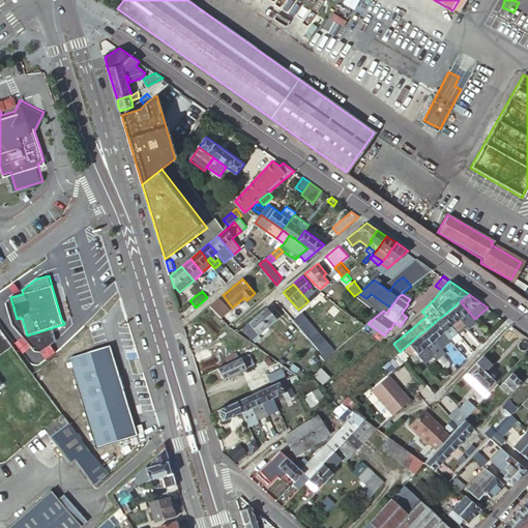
[(221,297),(211,305),(223,318),(232,310),(221,297)]
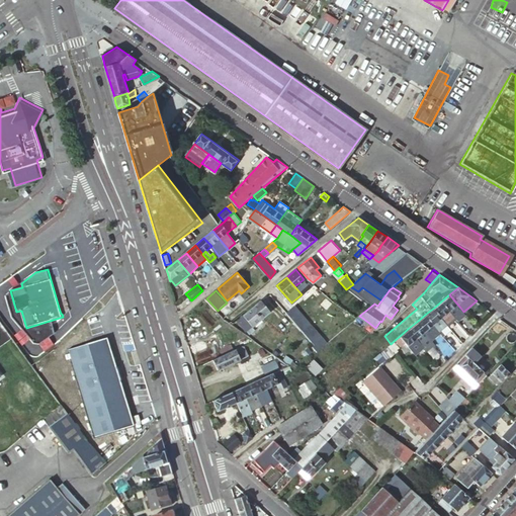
[(342,293),(335,299),(347,308),(352,302),(342,293)]
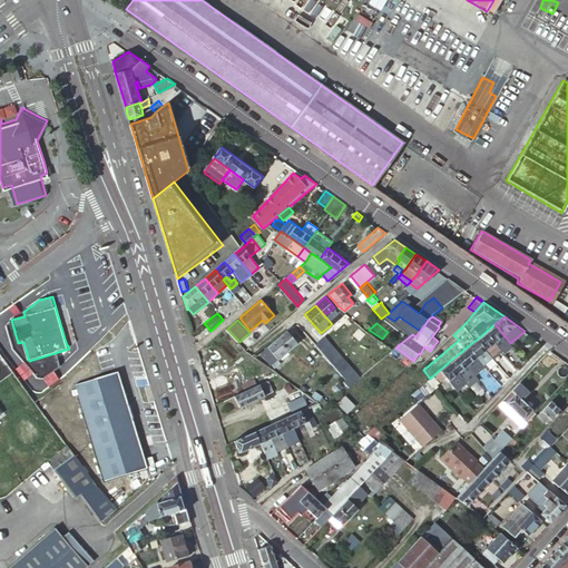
[(499,345),(507,339),(495,324),(487,331),(495,341),(496,341),(499,345)]
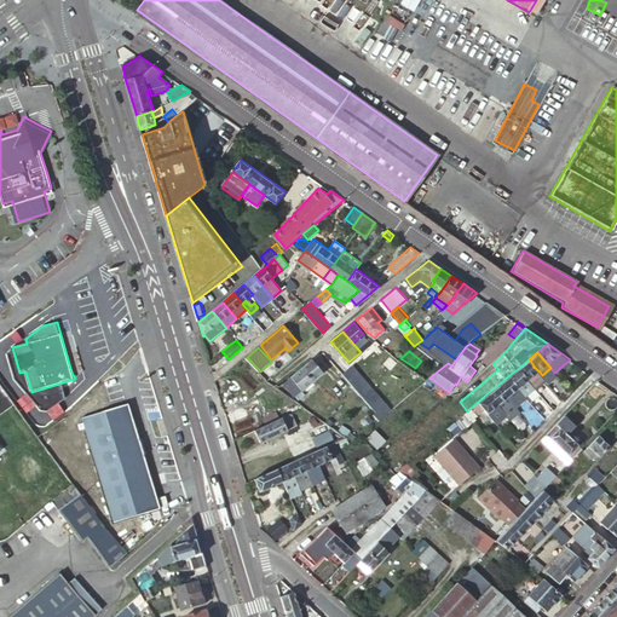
[(536,387),(546,380),(542,375),(538,370),(537,370),(529,359),(519,368),(536,387)]
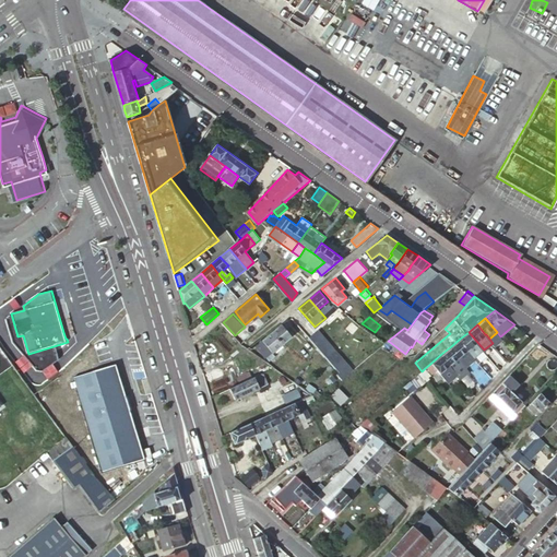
[(340,374),(343,378),(354,369),(319,329),(310,336),(329,357),(342,371),(340,374)]
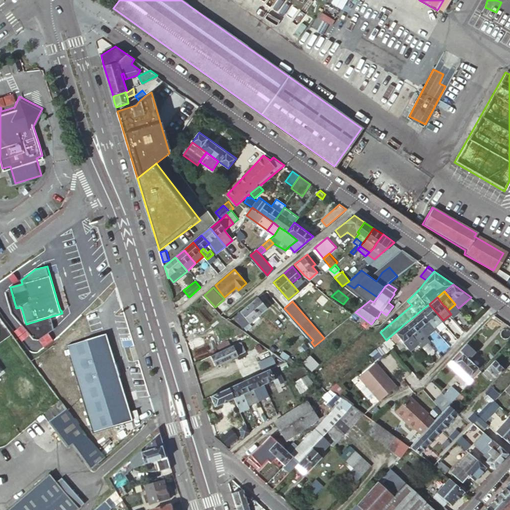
[(248,303),(234,314),(243,325),(249,321),(258,313),(248,303)]
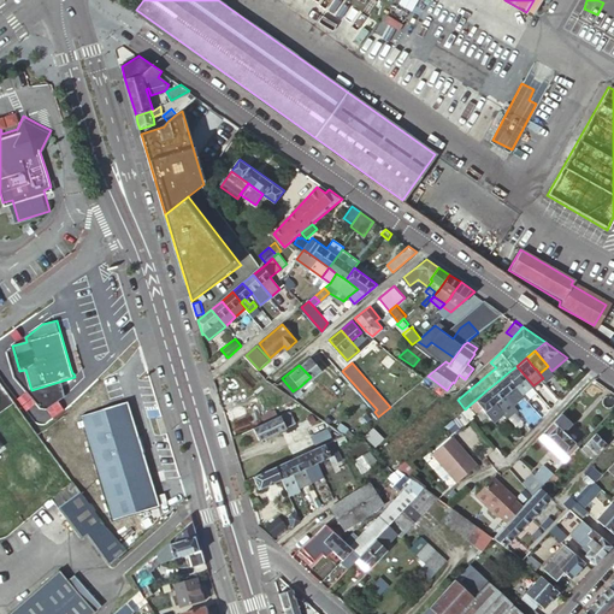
[(533,385),(517,366),(507,373),(517,385),(519,389),(524,394),(525,395),(527,397),(527,399),(537,390),(533,385)]
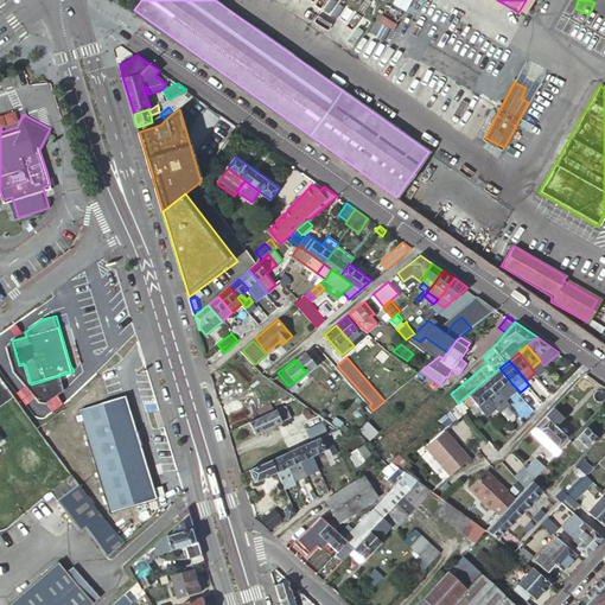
[(543,365),(540,361),(532,368),(535,373),(537,374),(546,367),(543,365)]
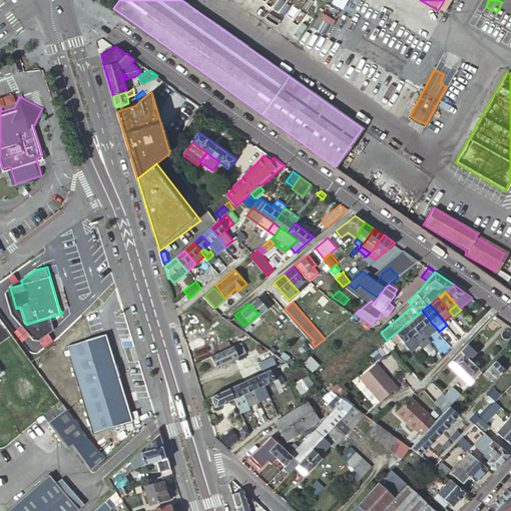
[(430,321),(422,311),(414,318),(421,328),(426,333),(428,336),(437,329),(436,328),(432,324),(430,321)]
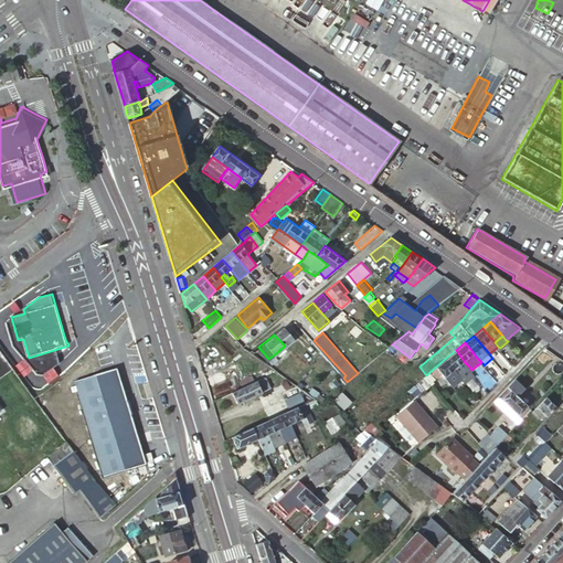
[(464,361),(456,350),(446,358),(455,369),(463,378),(466,382),(475,374),(471,370),(469,367),(464,361)]
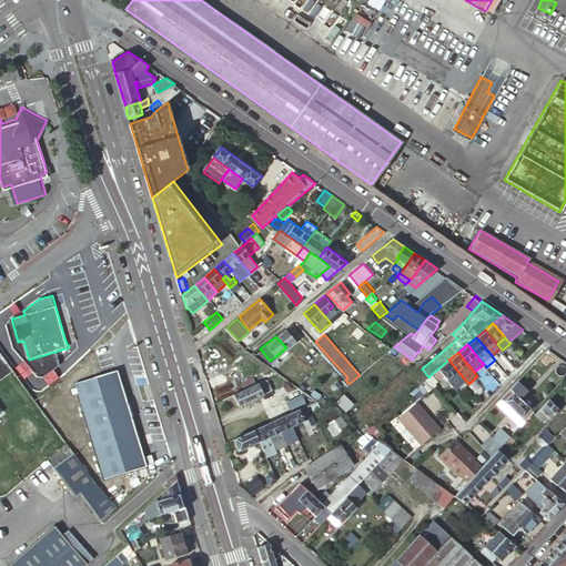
[(457,371),(448,360),(438,369),(444,374),(447,378),(457,371)]
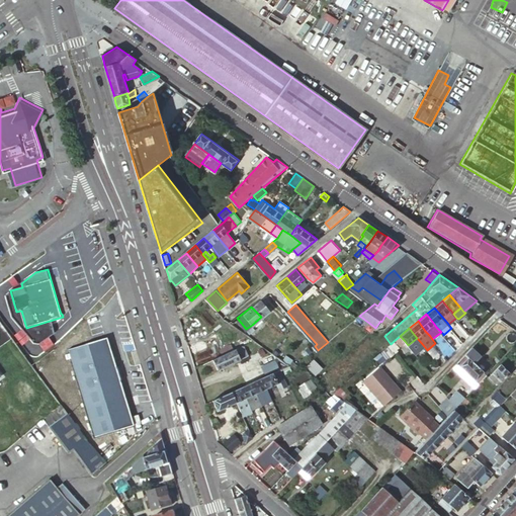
[(95,434),(134,423),(107,336),(69,347),(95,434)]
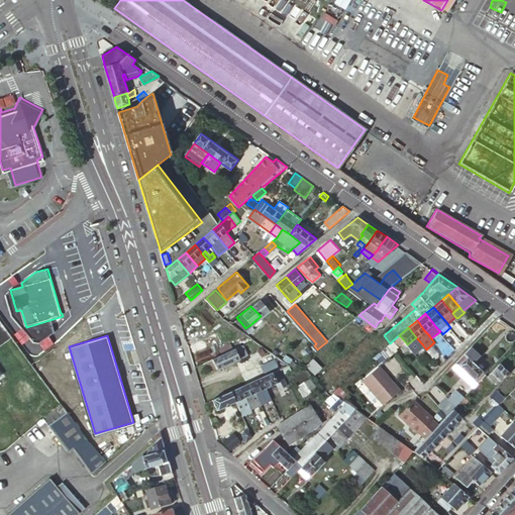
[(254,338),(296,368),(299,365),(259,335),(254,338)]
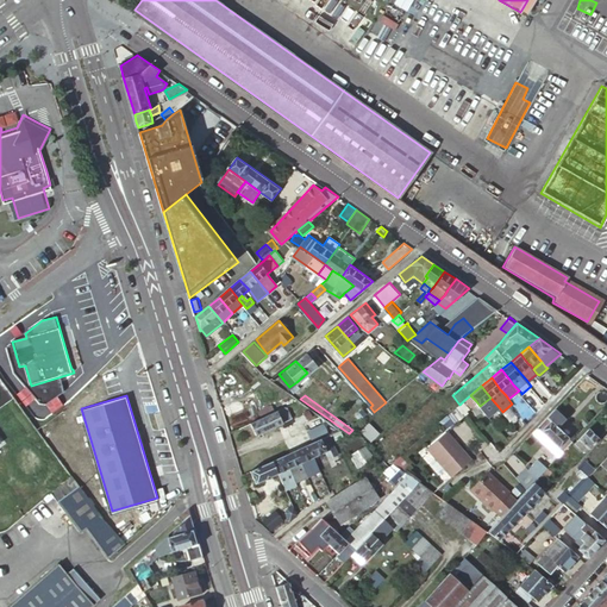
[(454,410),(460,405),(452,395),(446,400),(454,410)]
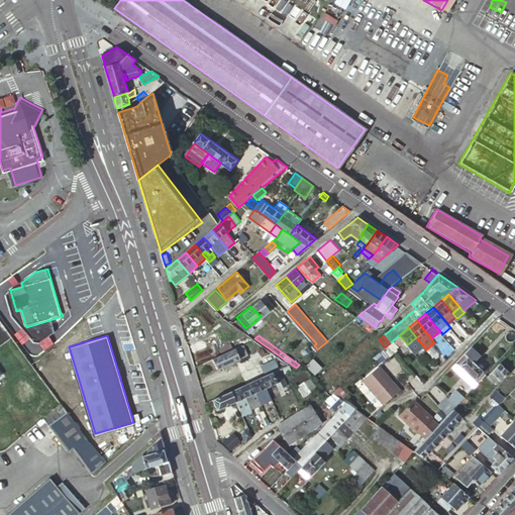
[(393,340),(398,346),(404,340),(399,335),(393,340)]
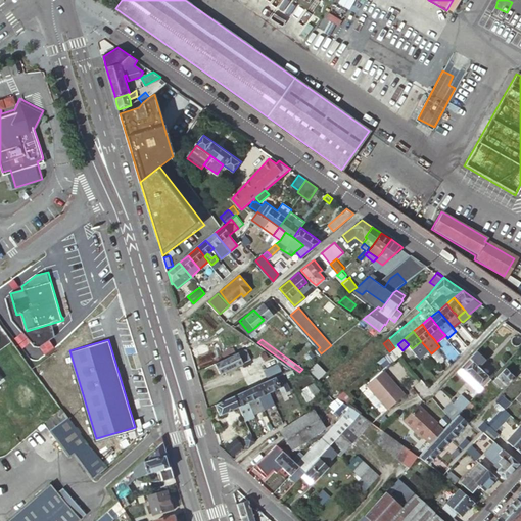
[(428,349),(421,341),(412,348),(416,352),(420,358),(428,349)]
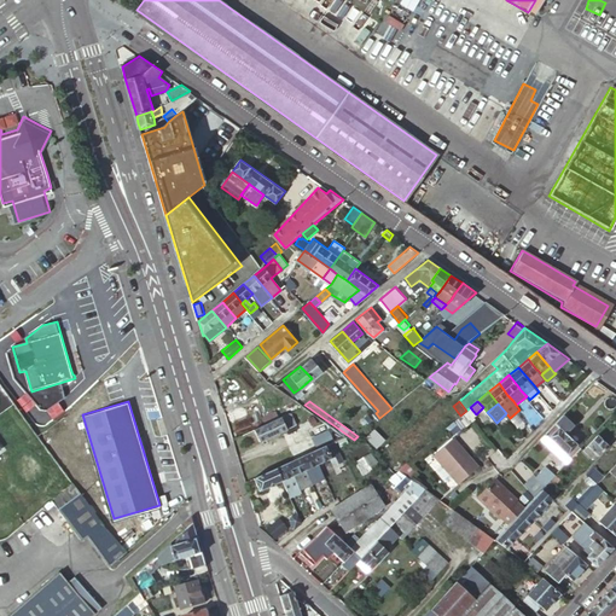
[(462,429),(474,419),(472,417),(476,414),(470,407),(466,411),(460,416),(454,420),(462,429)]
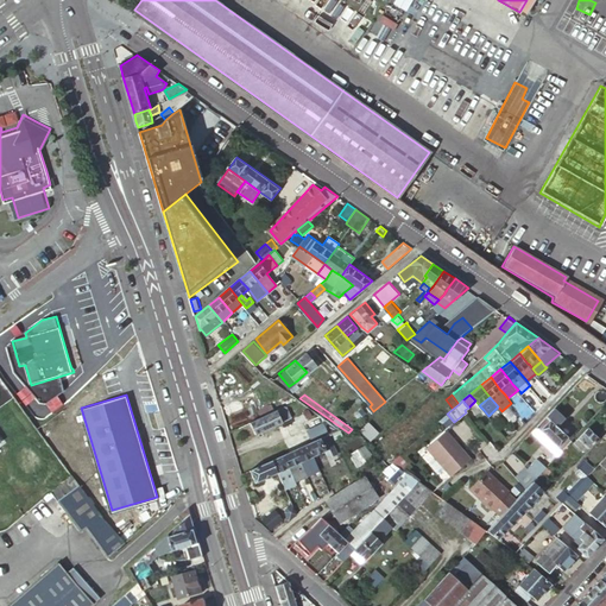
[(291,415),(286,404),(275,410),(262,417),(251,422),(257,436),(284,423),(283,420),(291,415)]
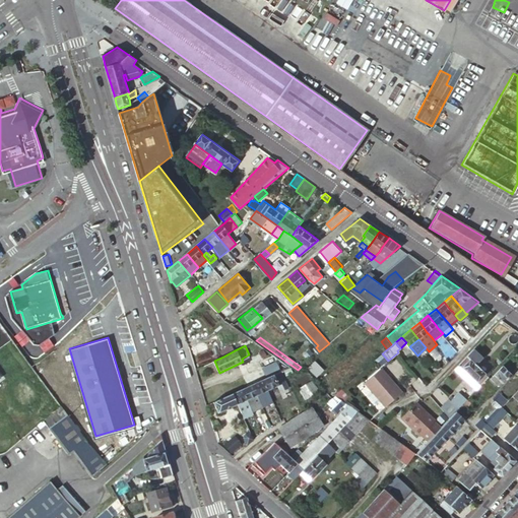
[(220,351),(223,357),(235,350),(233,345),(220,351)]
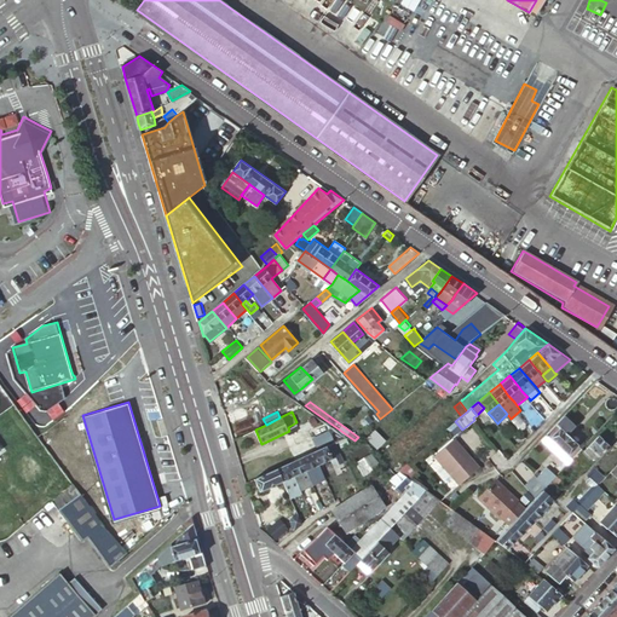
[(542,438),(568,463),(586,444),(582,440),(580,444),(568,433),(575,425),(564,414),(542,438)]
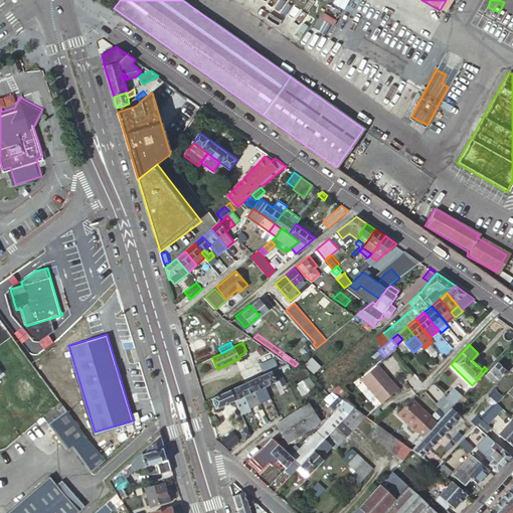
[(239,355),(240,358),(242,361),(249,357),(246,351),(239,355)]
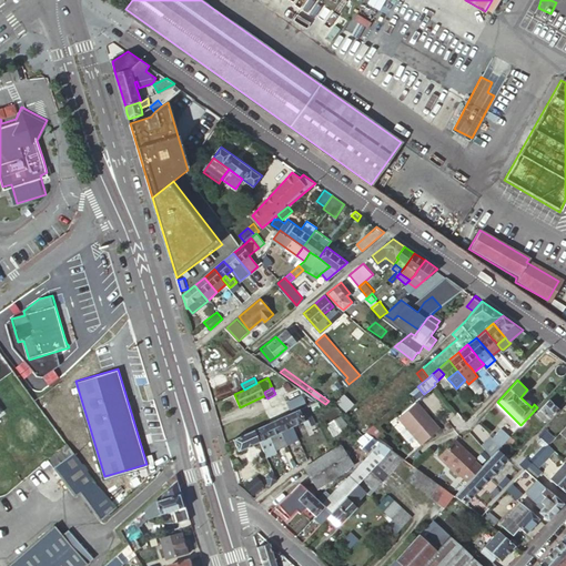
[(302,395),(299,387),(285,393),(293,408),(307,401),(304,394),(302,395)]
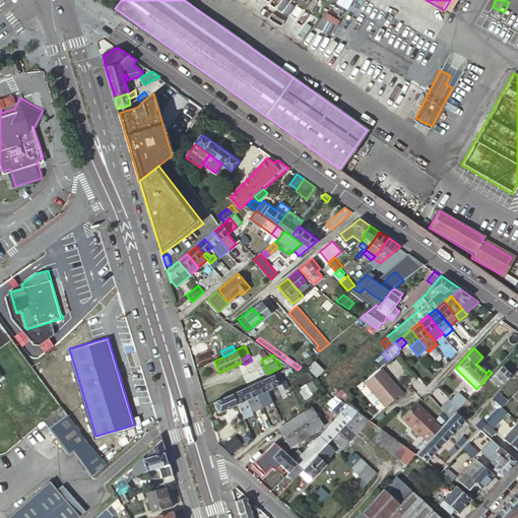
[(502,384),(513,373),(503,364),(492,376),(499,383),(500,382),(502,384)]
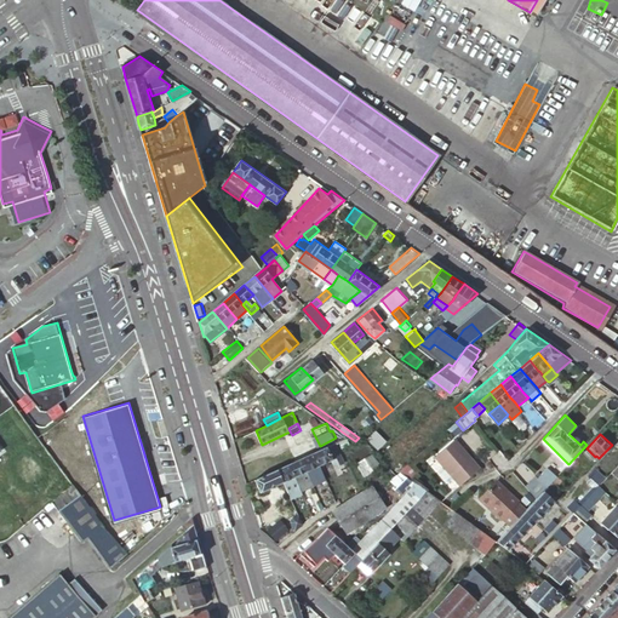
[(461,485),(480,468),(455,440),(435,457),(461,485)]
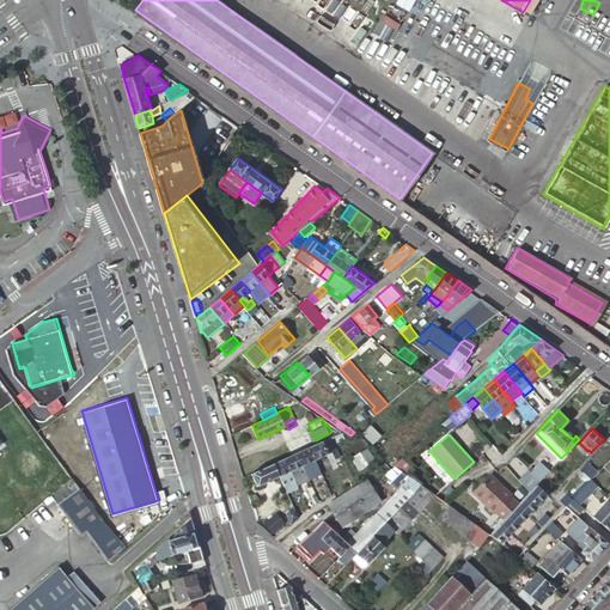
[(335,458),(341,456),(334,440),(333,437),(311,446),(317,459),(328,453),(330,458),(335,456),(335,458)]
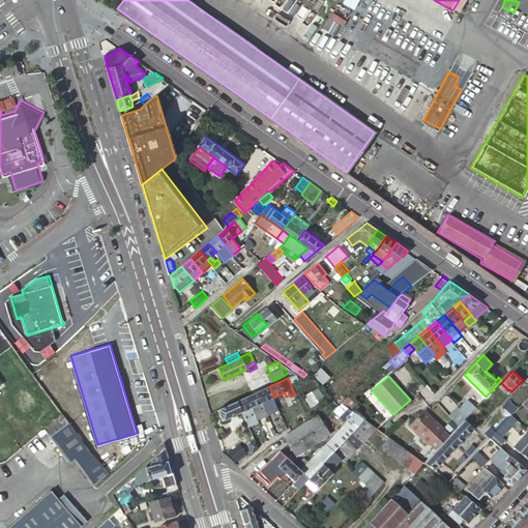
[(244,384),(247,391),(256,387),(252,380),(244,384)]
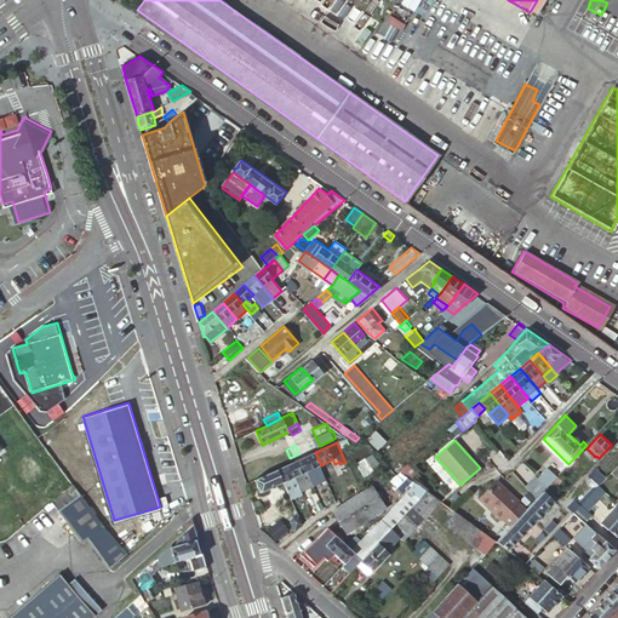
[(354,455),(368,474),(382,463),(368,445),(354,455)]
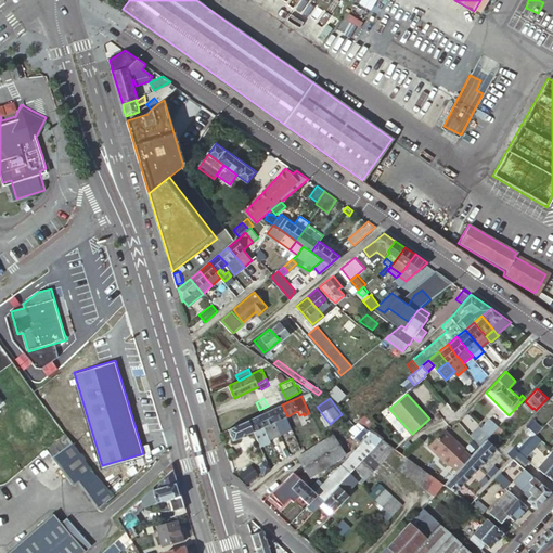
[(293,428),(287,416),(282,404),(271,410),(278,424),(280,431),(285,428),(286,432),(293,428)]
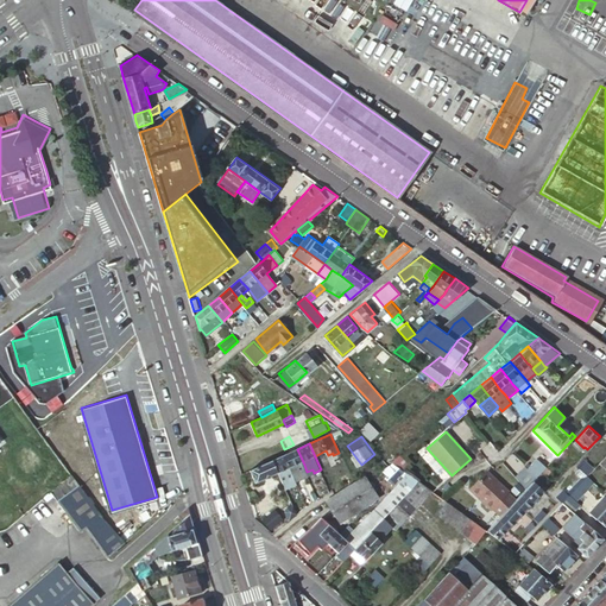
[(304,465),(297,449),(285,455),(291,467),(294,473),(295,478),(302,474),(303,478),(308,474),(307,472),(304,465)]
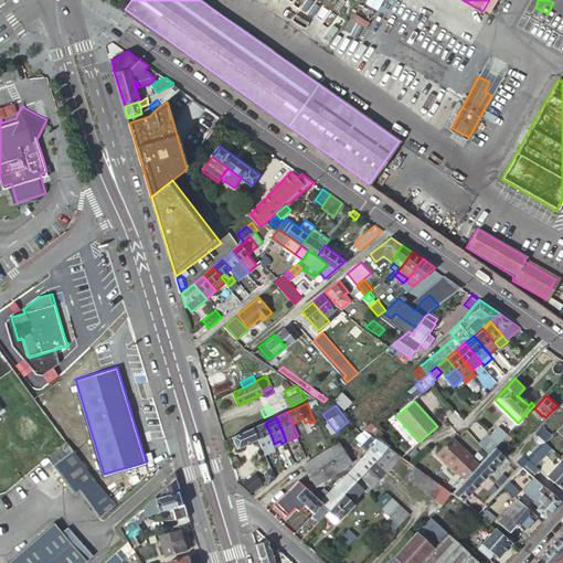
[(361,431),(369,424),(364,418),(356,425),(361,431)]
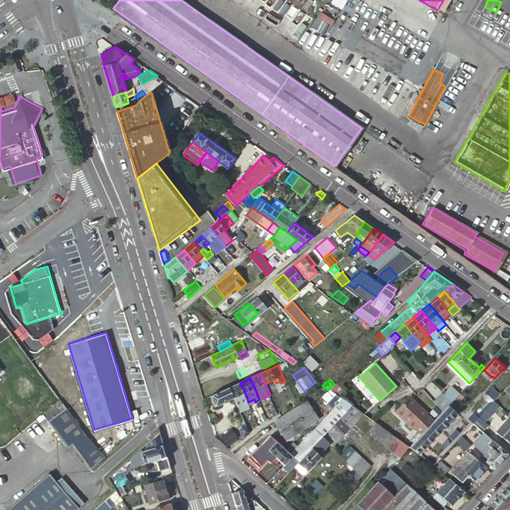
[(245,393),(240,383),(229,388),(234,398),(241,411),(251,407),(250,404),(248,402),(247,398),(245,393)]
